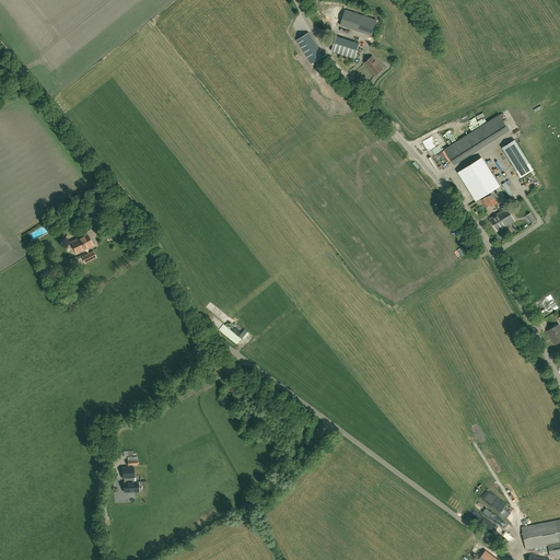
[(345,10),(340,25),(373,35),(377,21),(345,10)]
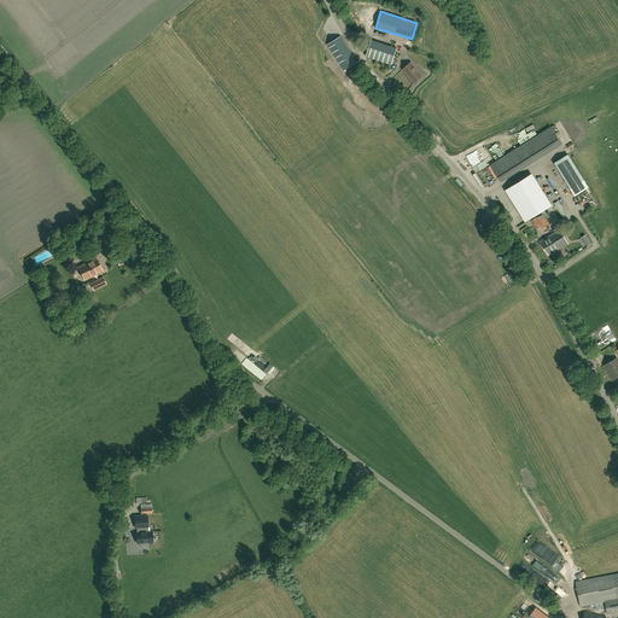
[(357,62),(340,36),(327,45),(343,71),(357,62)]
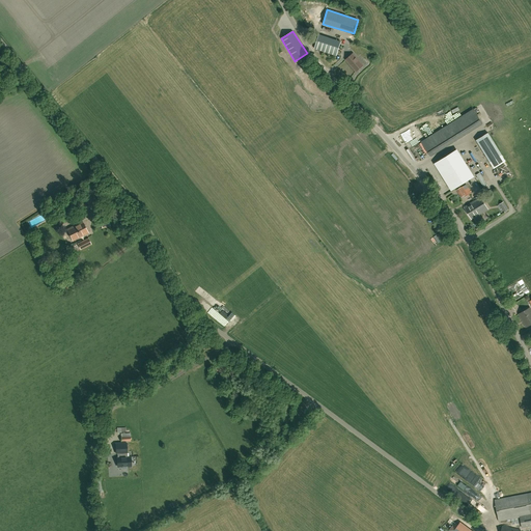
[(340,42),(319,35),(314,49),(336,55),(340,42)]
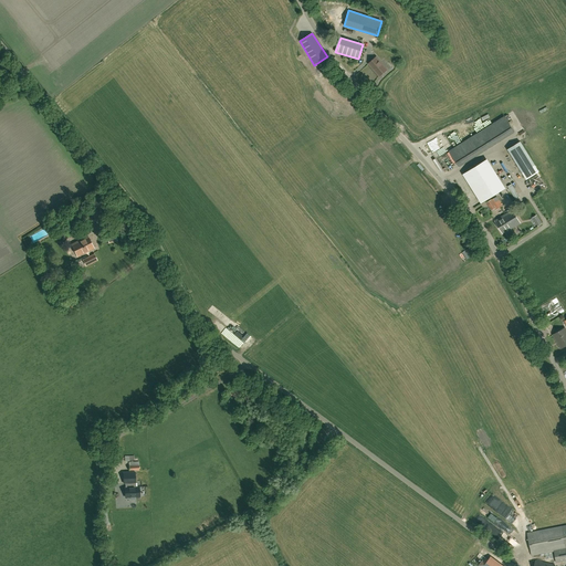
[(387,70),(376,58),(369,64),(379,76),(387,70)]
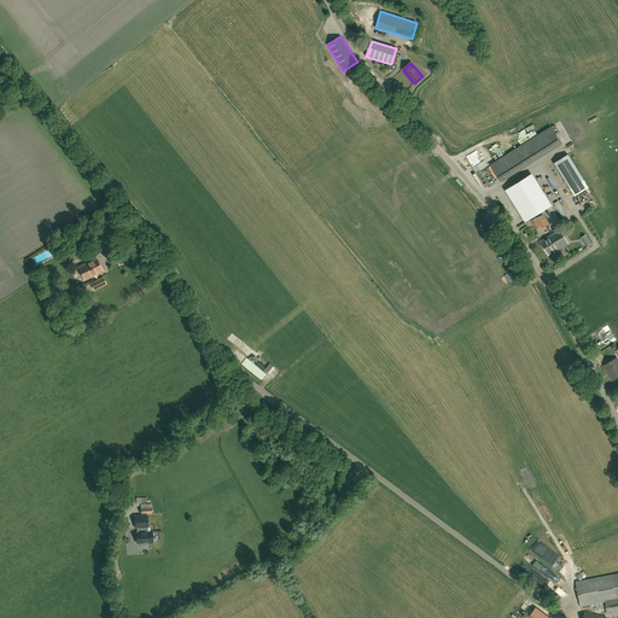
[(489,164),(499,181),(524,167),(522,162),(525,161),(525,159),(531,157),(535,164),(564,149),(553,129),(489,164)]
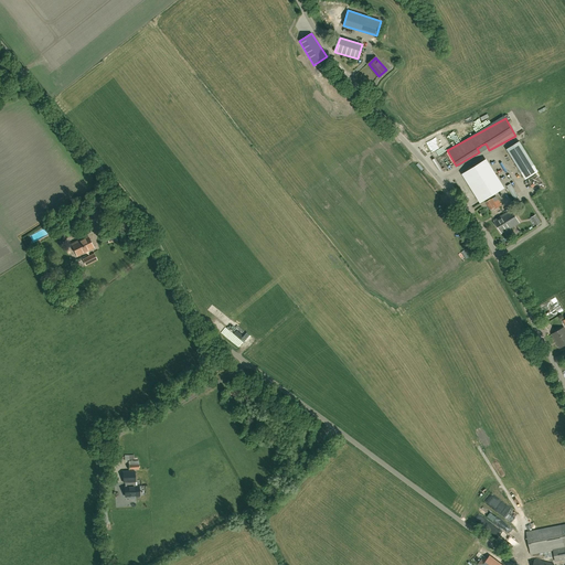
[(507,150),(525,179),(537,171),(519,141),(507,150)]
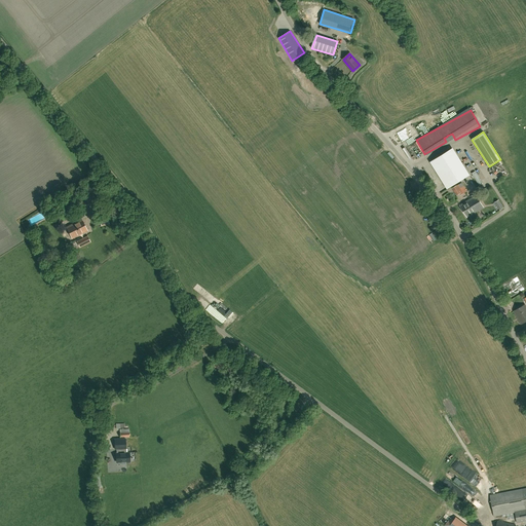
[(450,149),(430,161),(447,188),(467,176),(450,149)]
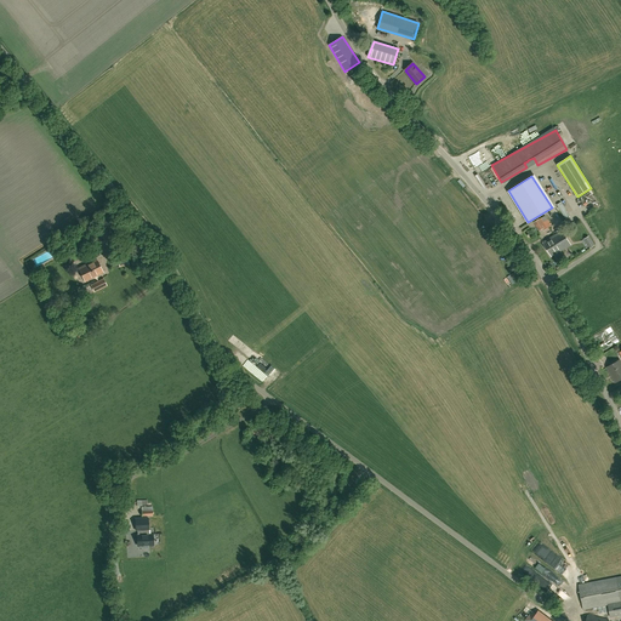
[(570,217),(559,199),(558,200),(554,203),(558,208),(565,220),(570,217)]
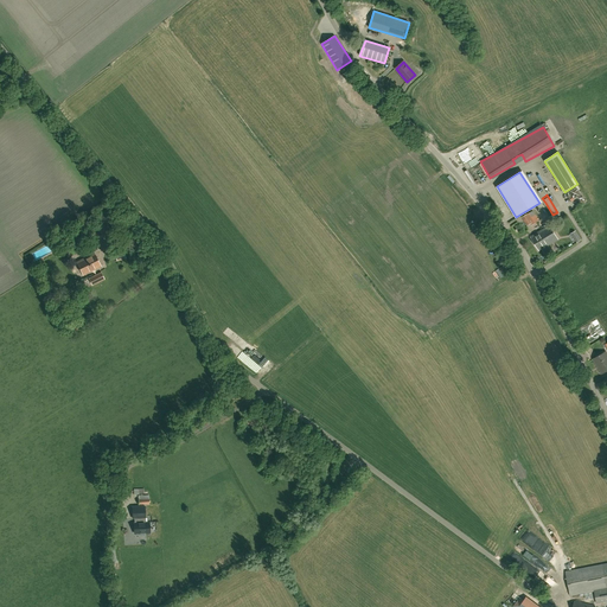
[(531,223),(530,224),(531,225),(540,221),(532,211),(526,215),(531,223)]
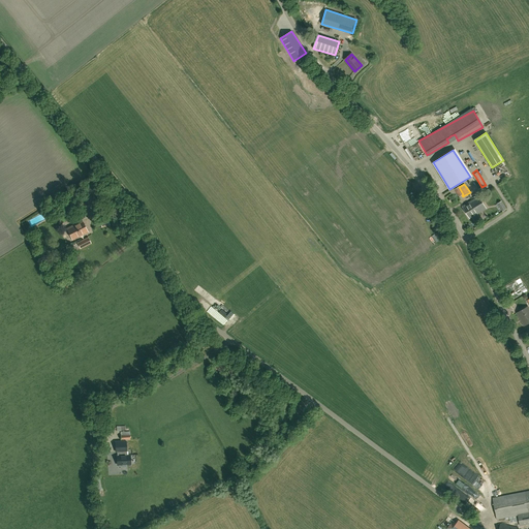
[(92,192),(85,195),(90,207),(97,204),(92,192)]
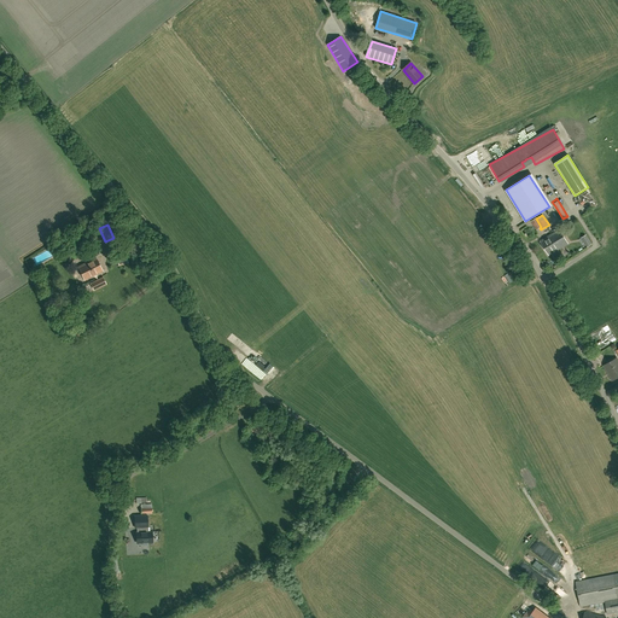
[(548,255),(567,243),(559,229),(540,242),(548,255)]
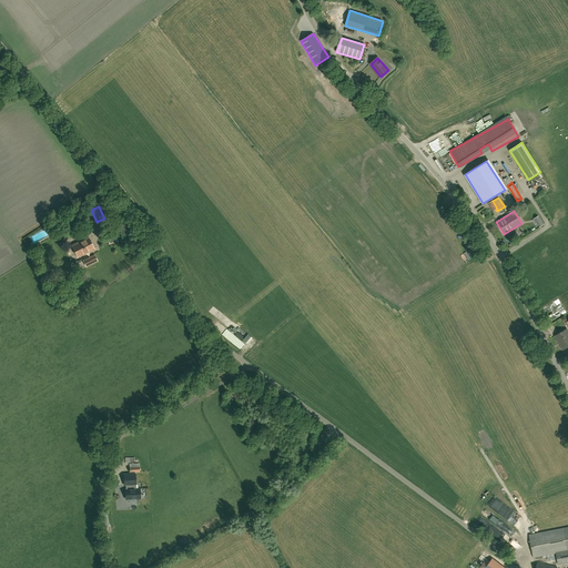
[(458,226),(466,237),(474,231),(466,221),(458,226)]
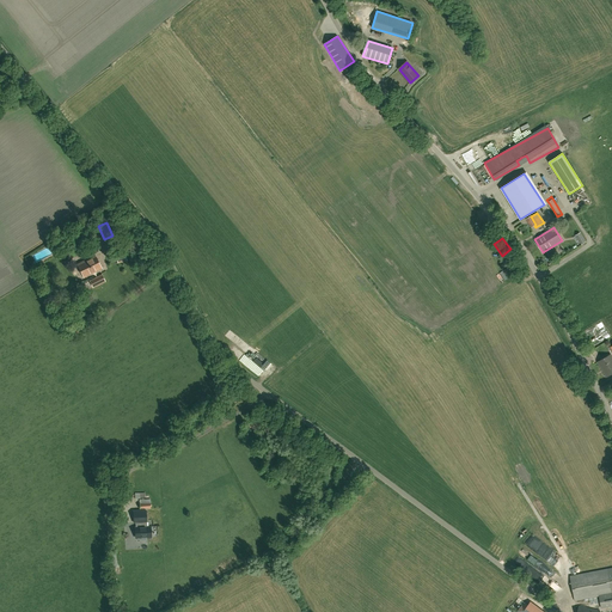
[(84,277),(102,269),(95,255),(91,257),(78,264),(84,277)]
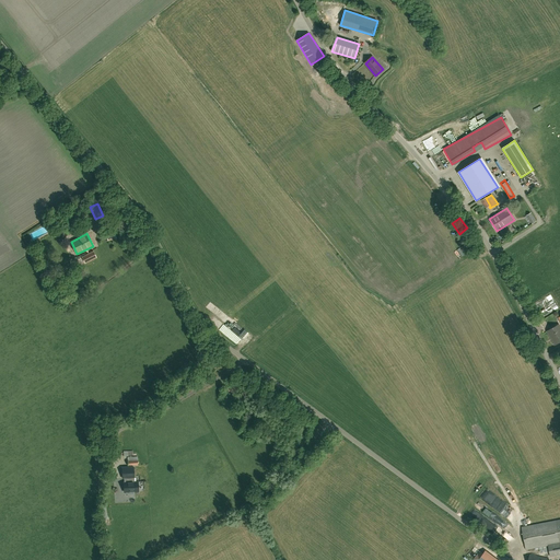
[(93,252),(82,257),(85,263),(96,257),(93,252)]
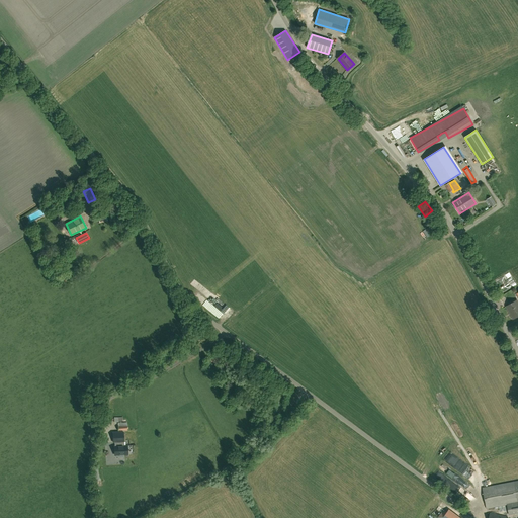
[(513,320),(517,316),(517,301),(517,300),(506,307),(513,320)]
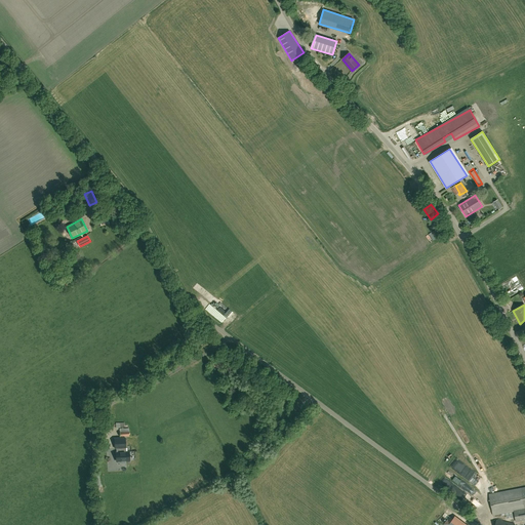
[(117,448),(117,452),(116,452),(116,461),(121,461),(121,463),(125,463),(125,460),(129,460),(129,452),(125,452),(125,448),(125,438),(114,438),(115,448),(117,448)]
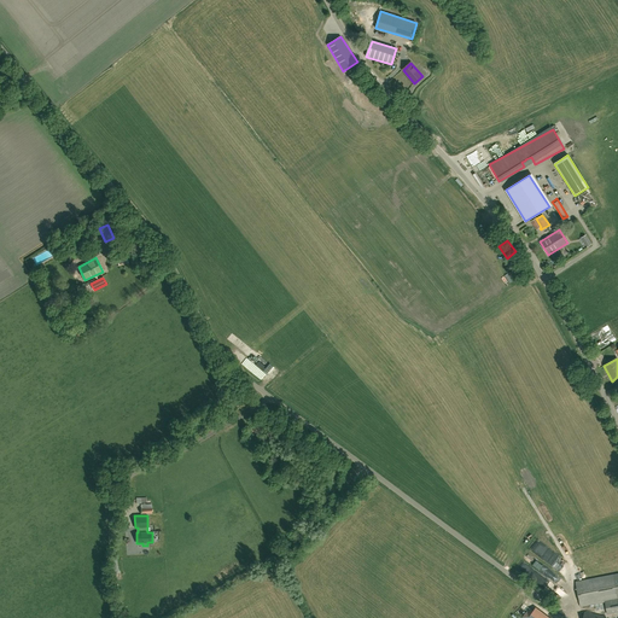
[(542,553),(541,540),(531,541),(532,553),(542,553)]
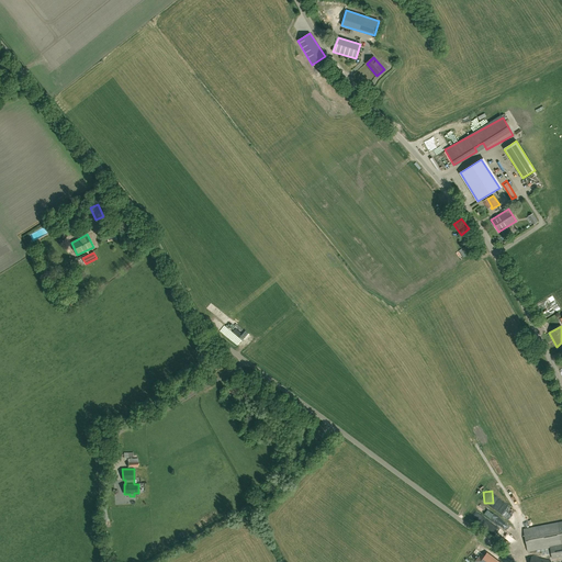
[(526,513),(529,509),(523,501),(519,503),(526,513)]
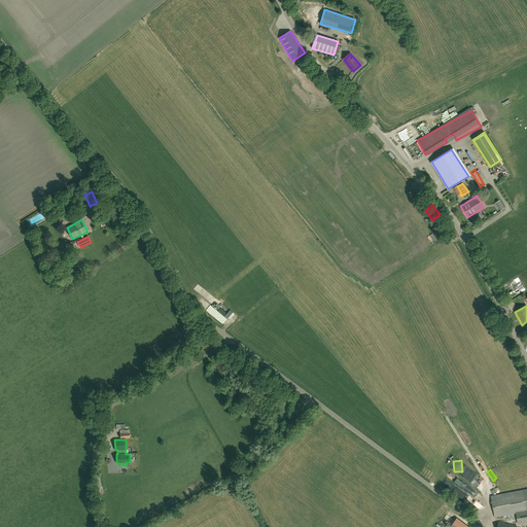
[(518,524),(526,522),(526,489),(491,496),(495,517),(516,514),(518,524)]
